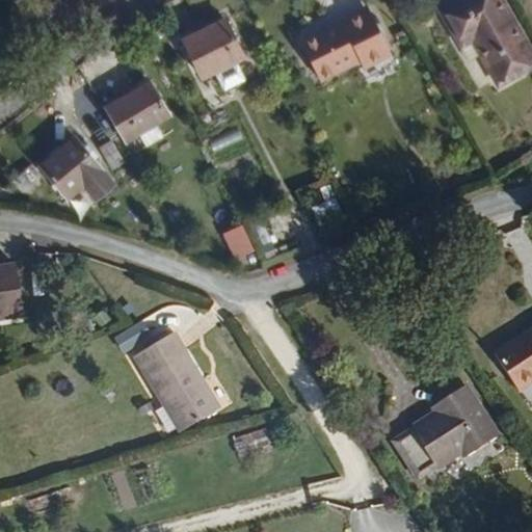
[(403,70),(383,33),(374,38),(368,27),(377,22),(365,0),(340,0),(358,32),(311,58),(330,97),(371,76),(375,84),(403,70)]
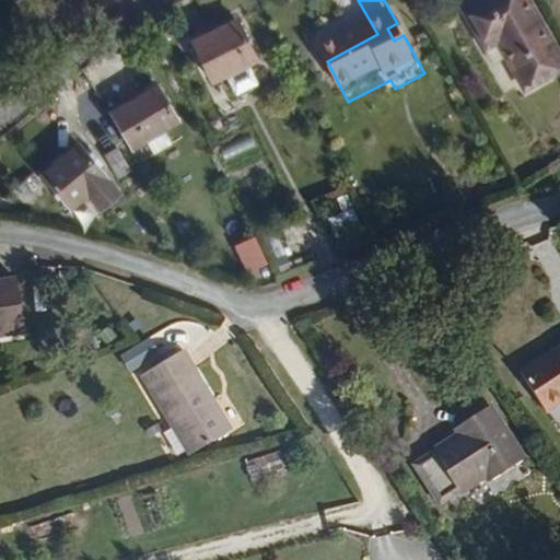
[(559,96),(559,60),(525,0),(524,0),(474,28),(496,68),(509,60),(536,109),(559,96)]
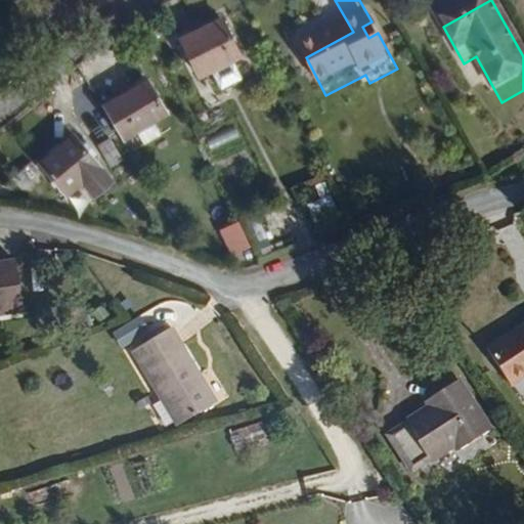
[(378,33),(372,22),(362,27),(368,38),(378,33)]
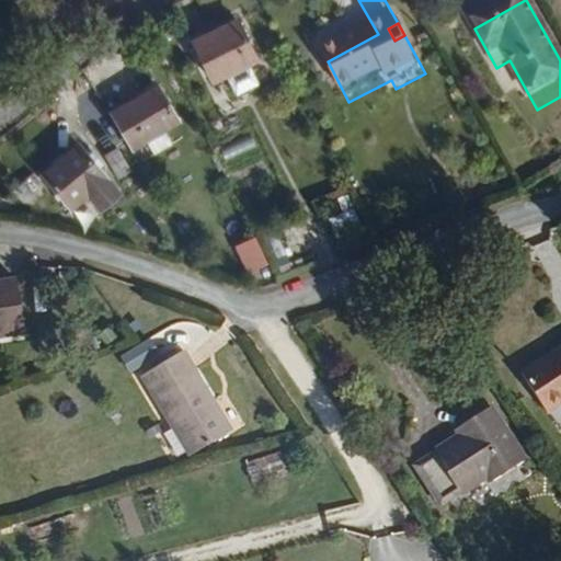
[(279,70),(260,30),(216,50),(235,91),(251,82),(255,91),(267,86),(263,78),(279,70)]
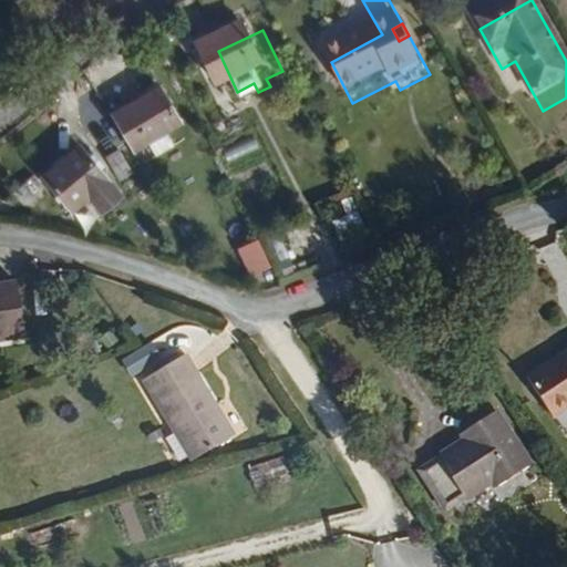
[(207,130),(189,92),(143,114),(161,152),(174,145),(192,136),(207,130)]
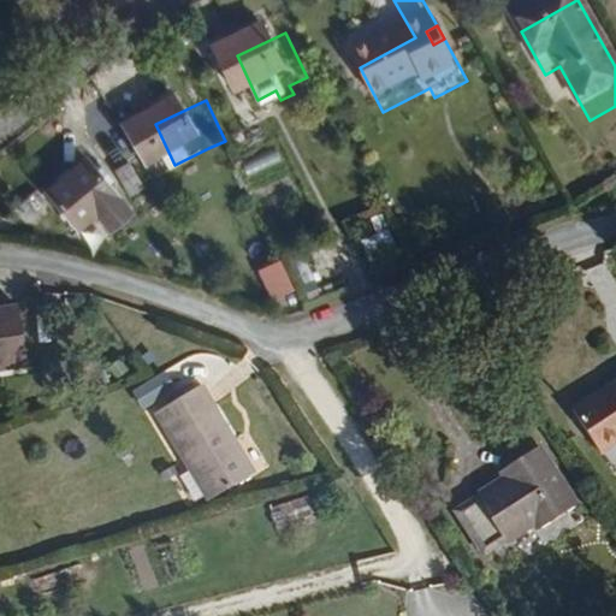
[(195,171),(214,161),(208,148),(189,158),(195,171)]
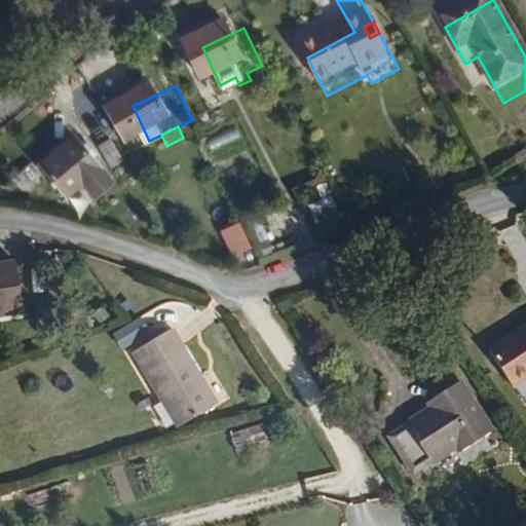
[(120,204),(92,156),(57,176),(76,209),(90,200),(100,216),(120,204)]
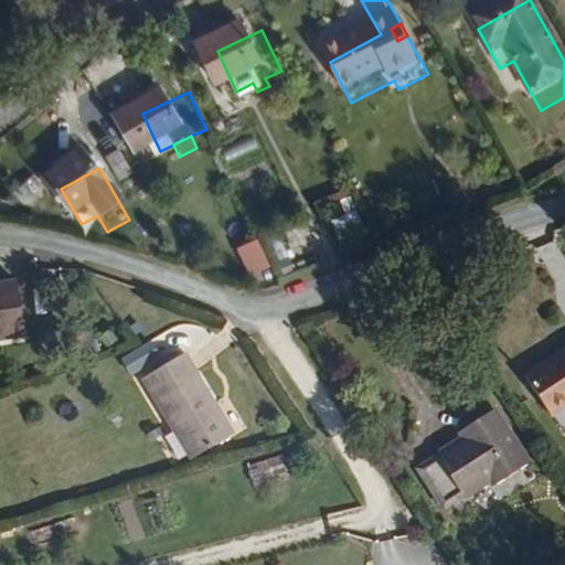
[(259,235),(237,245),(251,275),(272,265),(259,235)]
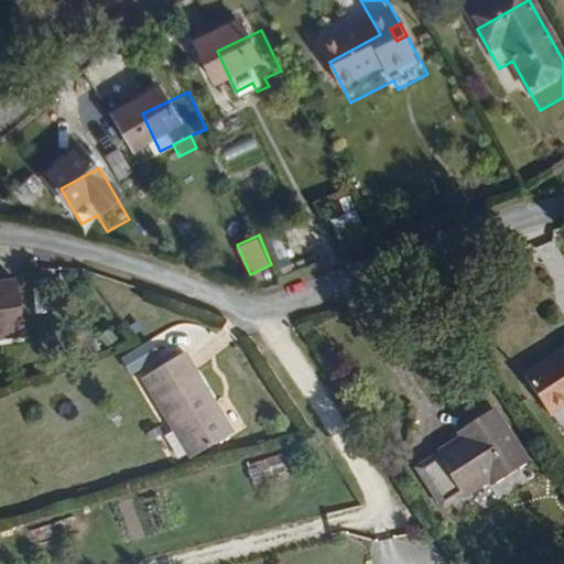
[(0,344),(28,339),(19,284),(0,286),(0,344)]
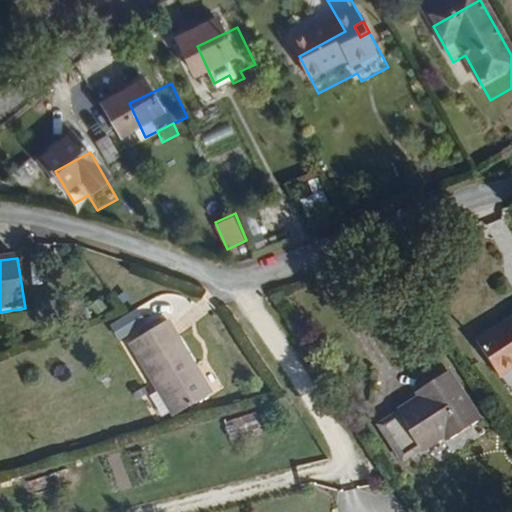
[(145,304),(111,323),(122,343),(156,324),(145,304)]
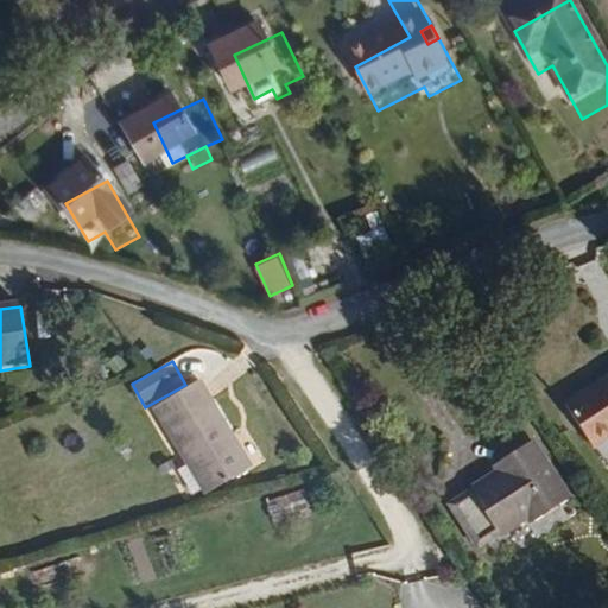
[(607,374),(559,407),(587,450),(607,436),(607,374)]
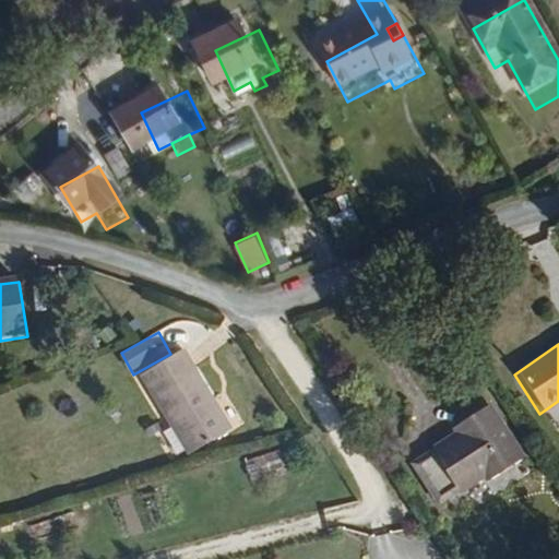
[(176,356),(137,383),(183,459),(217,438),(201,409),(206,406),(176,356)]
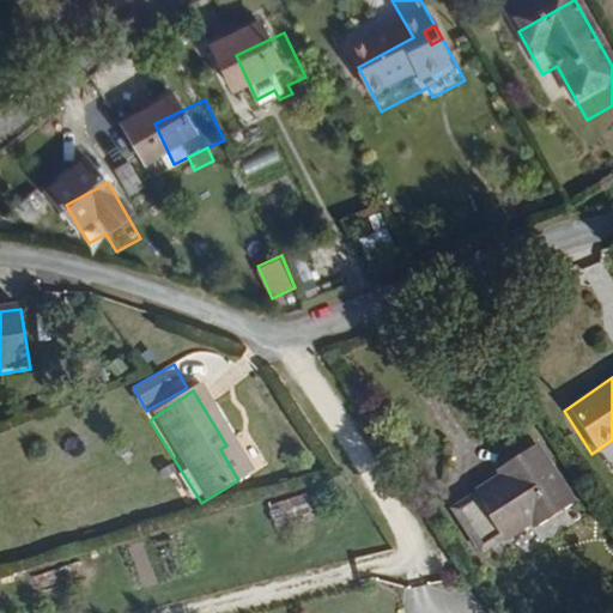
[(541,535),(582,508),(538,443),(514,459),(519,466),(505,474),(479,492),(480,496),(457,511),(487,554),(509,540),(513,545),(536,528),(541,535)]
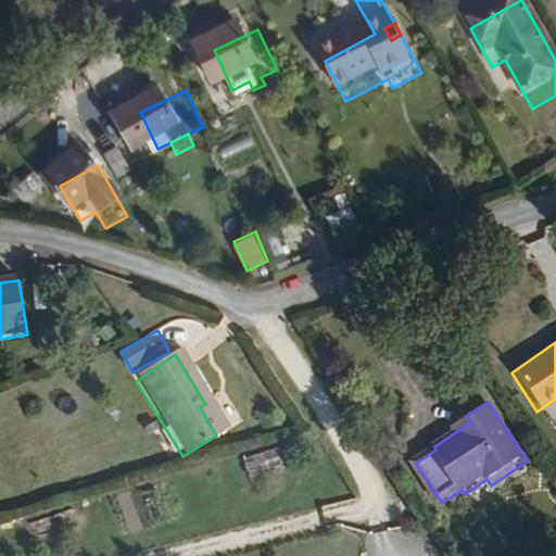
[(222,432),(205,404),(200,407),(216,436),(222,432)]
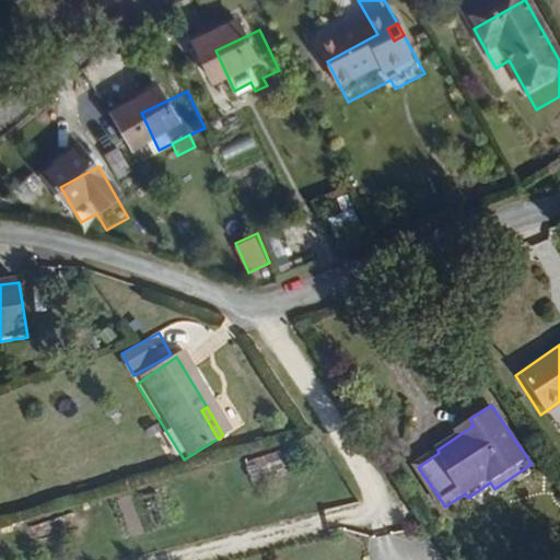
[(462,433),(474,426),(469,419),(458,427),(462,433)]
